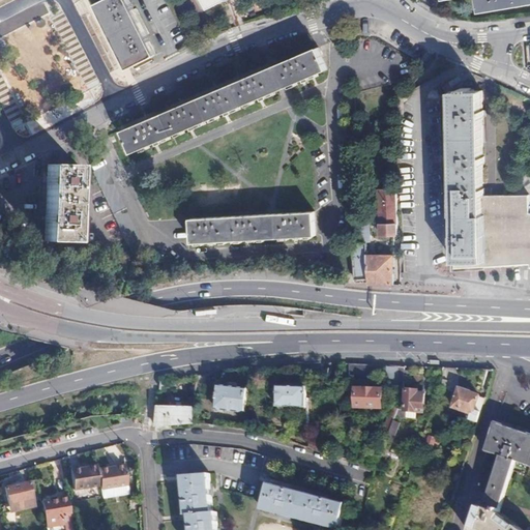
[(130,0),(104,0),(98,3),(128,67),(156,55),(130,0)]
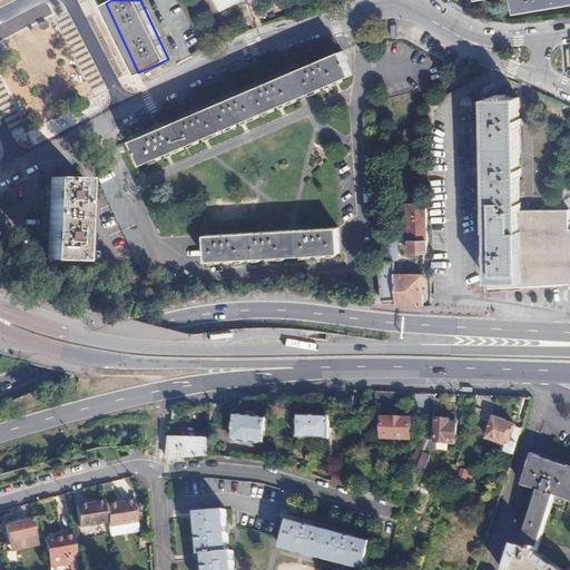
[(215,0),(222,11),(236,3),(242,0),(215,0)]
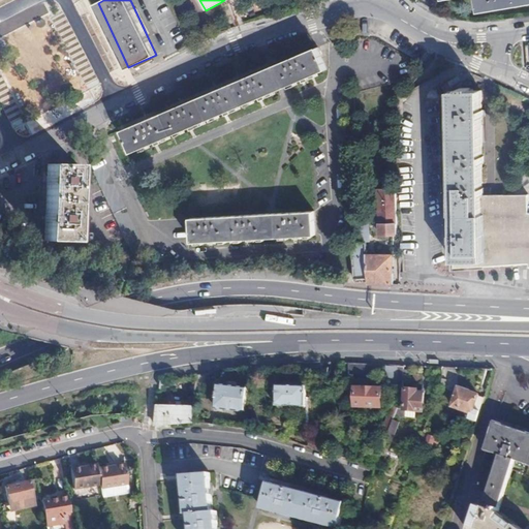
[(528,0),(474,0),(476,9),(528,0)]
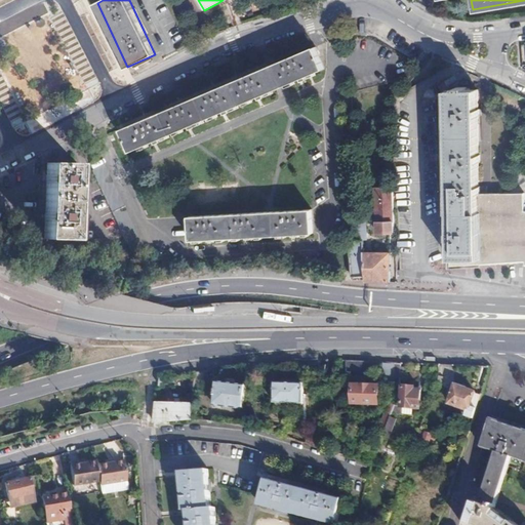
[(324,69),(315,46),(122,129),(132,151),(324,69)]
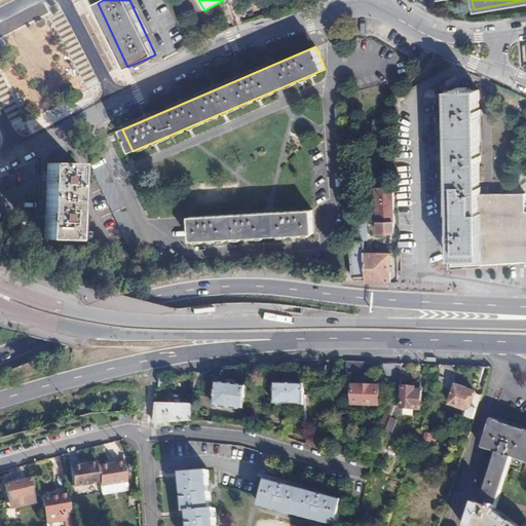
[(461,266),(483,266),(480,199),(476,88),(441,89),(448,267),(461,266)]
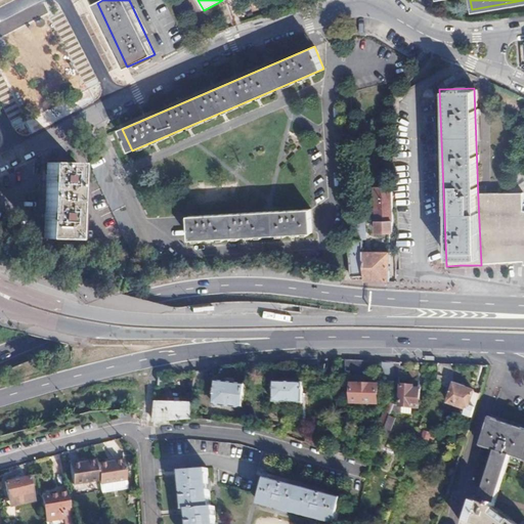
[(391,137),(382,137),(383,158),(385,160),(392,160),(391,137)]
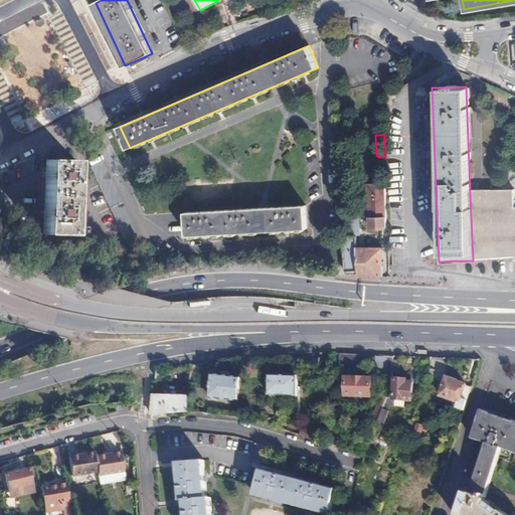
[(102,161),(89,166),(125,238),(129,248),(141,242),(102,161)]
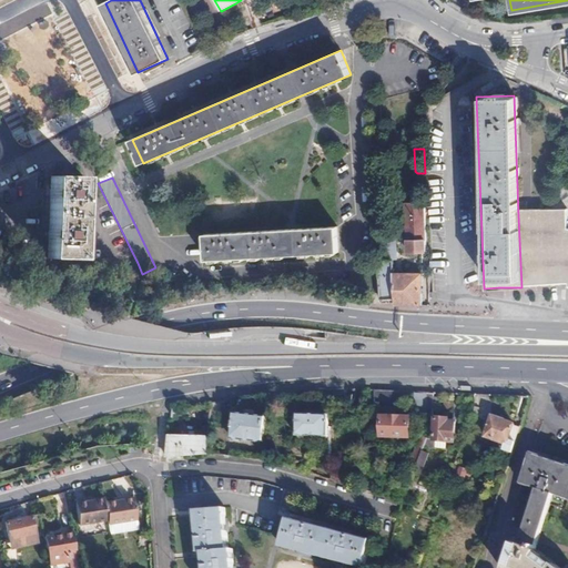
[(79,264),(81,181),(49,181),(48,263),(79,264)]
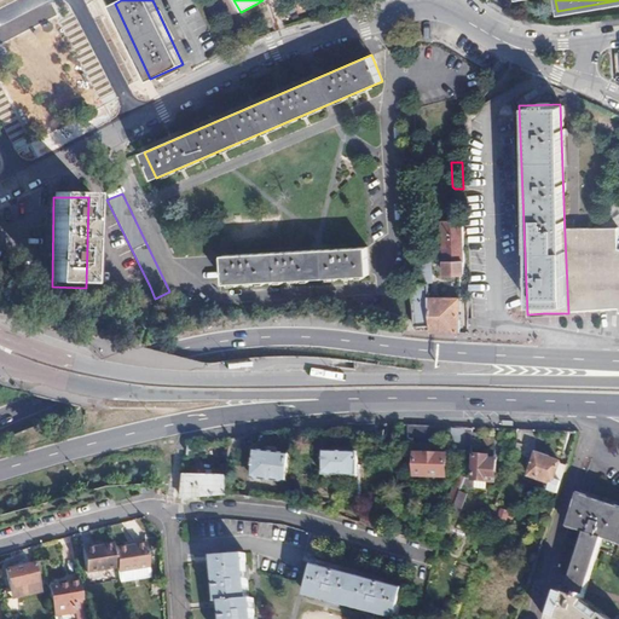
[(445,275),(466,273),(463,221),(444,223),(445,275)]
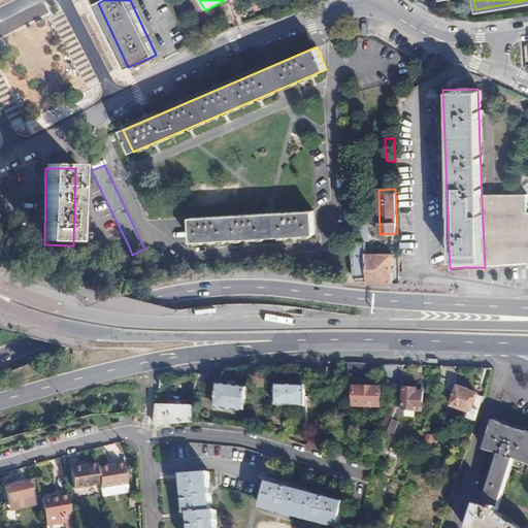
[(527,215),(525,196),(482,200),(485,267),(527,263),(527,215)]
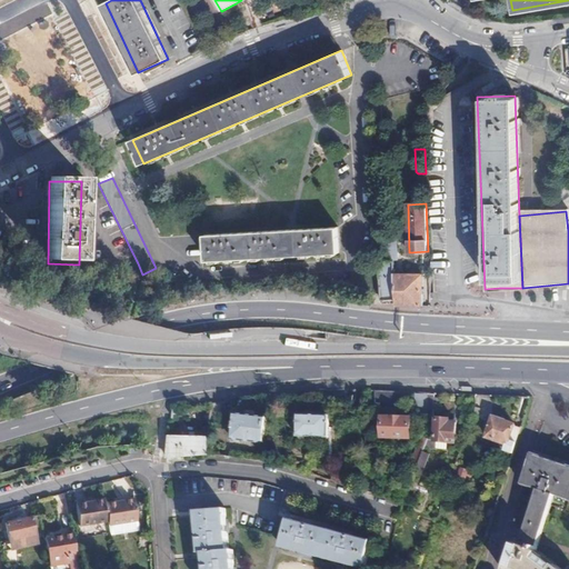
[(339,251),(337,226),(205,233),(207,259),(225,259),(226,262),(232,262),(232,258),(267,256),(267,259),(273,259),(273,256),(316,252),(316,257),(322,256),(322,251),(339,251)]
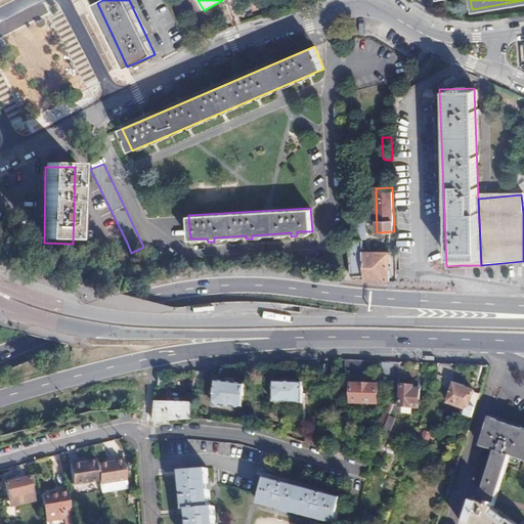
[(360,211),(346,212),(350,275),(364,276),(364,280),(388,281),(389,253),(364,252),(364,247),(363,247),(363,239),(360,211)]
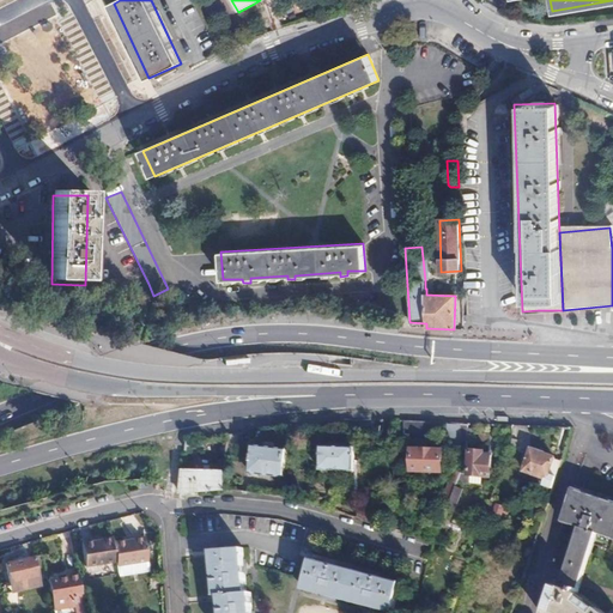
[(459,429),(459,422),(448,422),(447,447),(460,447),(460,436),(460,430),(459,429)]
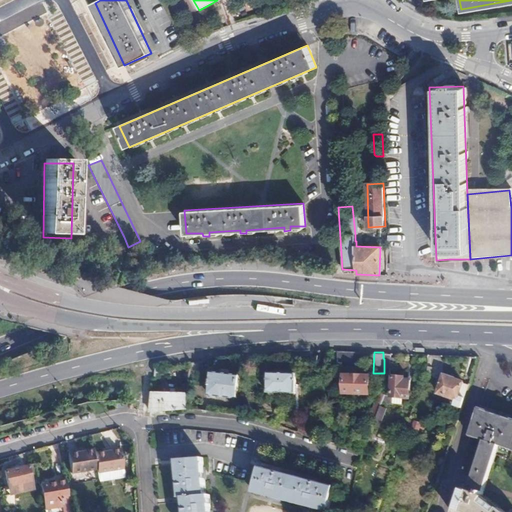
[(440,371),(441,355),(429,355),(428,365),(426,372),(440,371)]
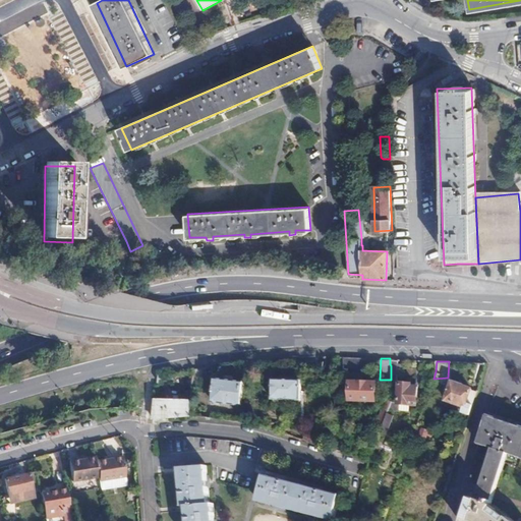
[(242,404),(244,382),(215,379),(213,401),(242,404)]
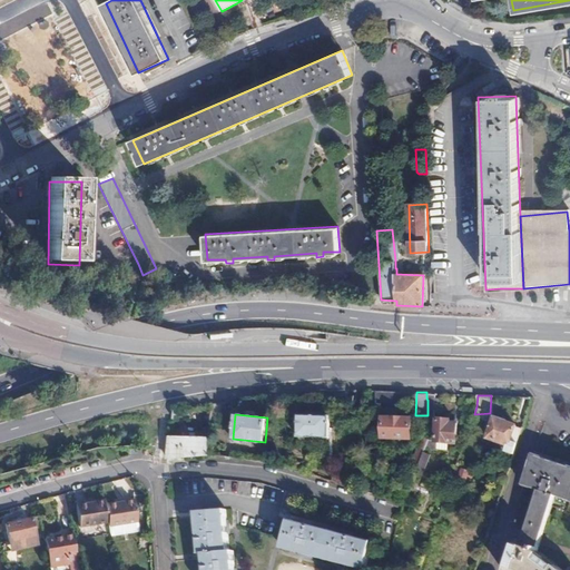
[(328,438),(330,416),(298,415),(297,436),(328,438)]
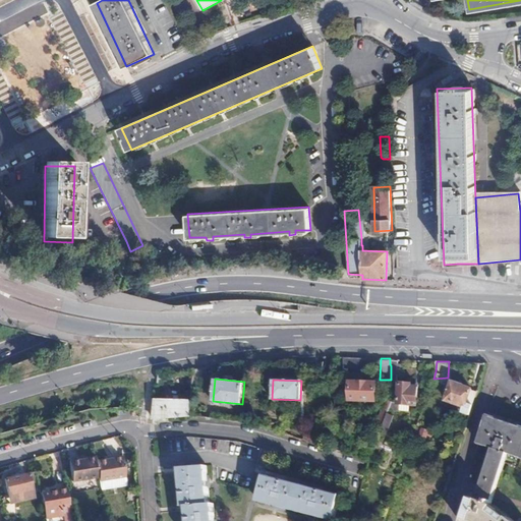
[(375,400),(375,383),(349,382),(349,399),(375,400)]
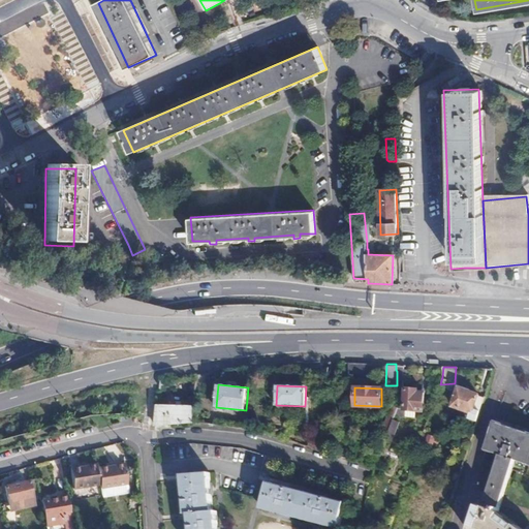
[(424,390),(406,389),(405,410),(415,411),(423,412),(424,390)]
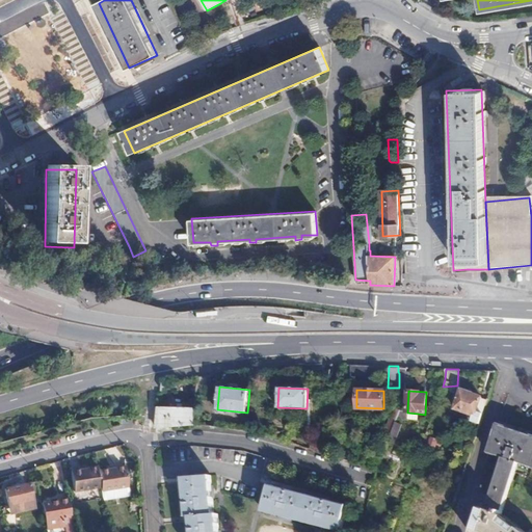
[(480,425),(484,414),(478,411),(482,398),(474,396),(475,395),(461,391),(456,409),(474,416),(472,421),(480,425)]
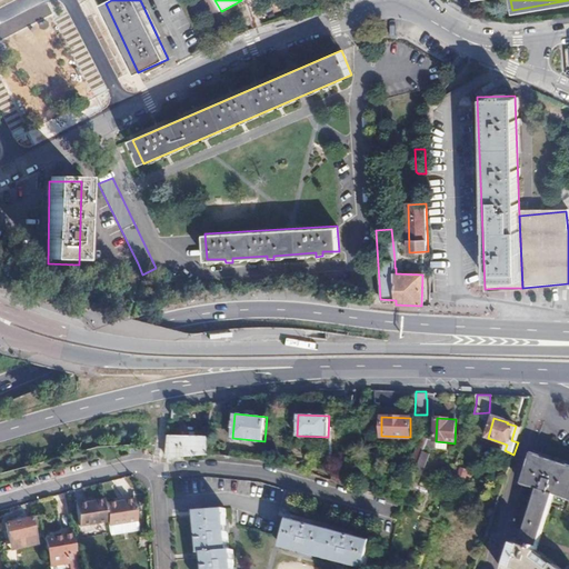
[(208,438),(170,436),(166,459),(208,455),(209,438),(208,438)]
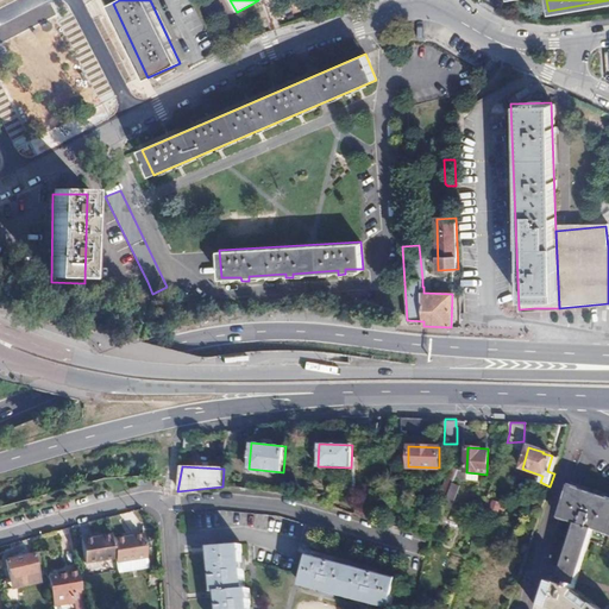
[(460,485),(453,482),(444,504),(451,507),(460,485)]
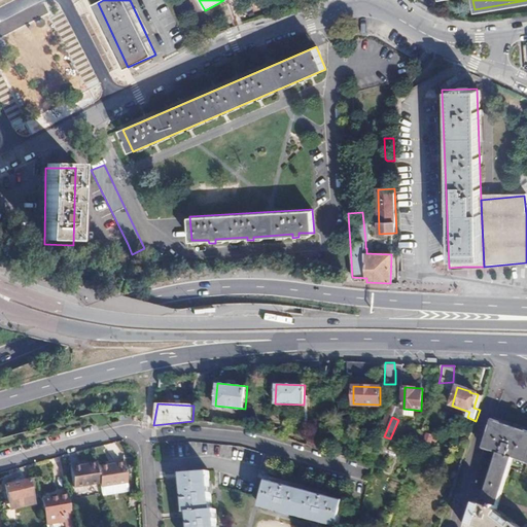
[(526,430),(493,419),(483,447),(499,453),(483,502),(478,501),(467,526),(524,526),(497,507),(515,457),(526,461),(526,430)]
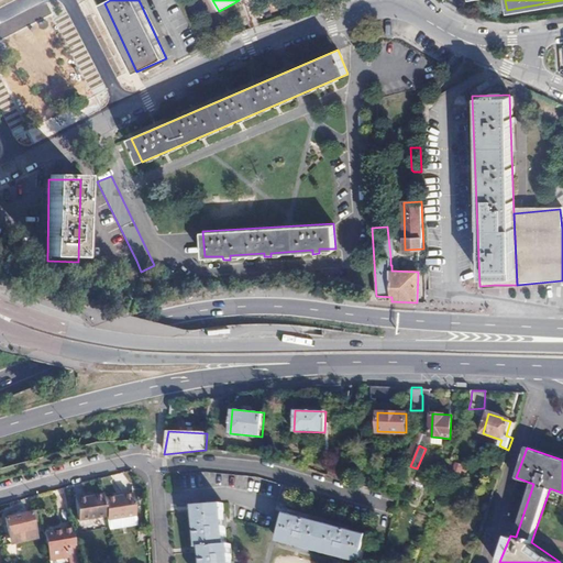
[(466,467),(450,462),(448,468),(464,474),(466,467)]
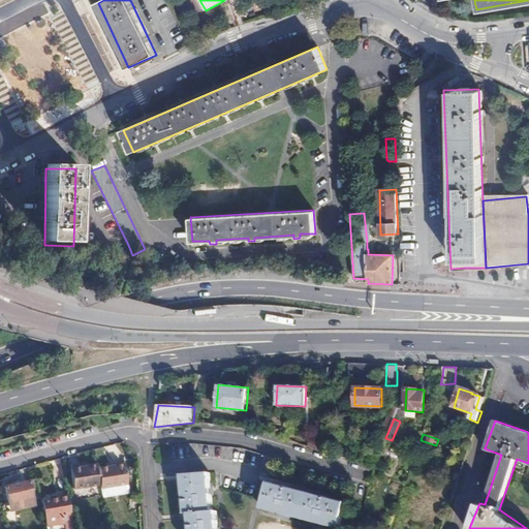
[(98,464),(98,461),(87,462),(78,463),(70,464),(73,486),(100,481),(98,464)]
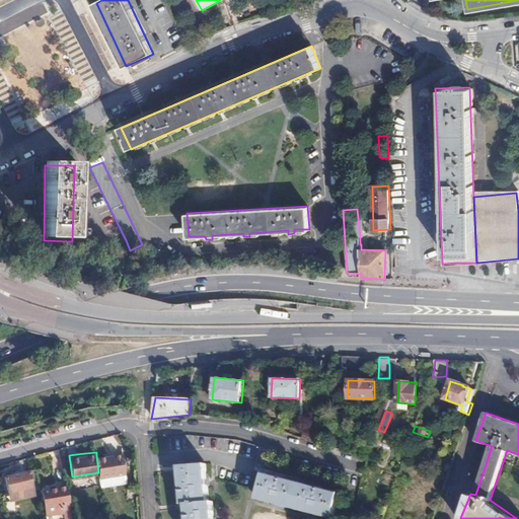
[(98,472),(99,475),(125,472),(123,452),(112,453),(103,454),(96,455),(98,472)]
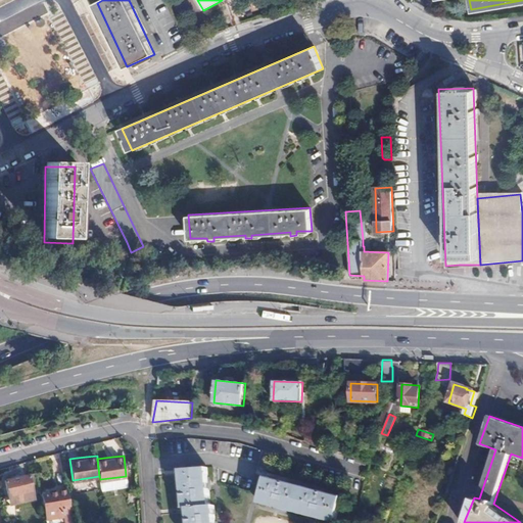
[(188,522),(216,522),(215,505),(210,504),(207,468),(180,469),(184,508),(187,508),(188,522)]
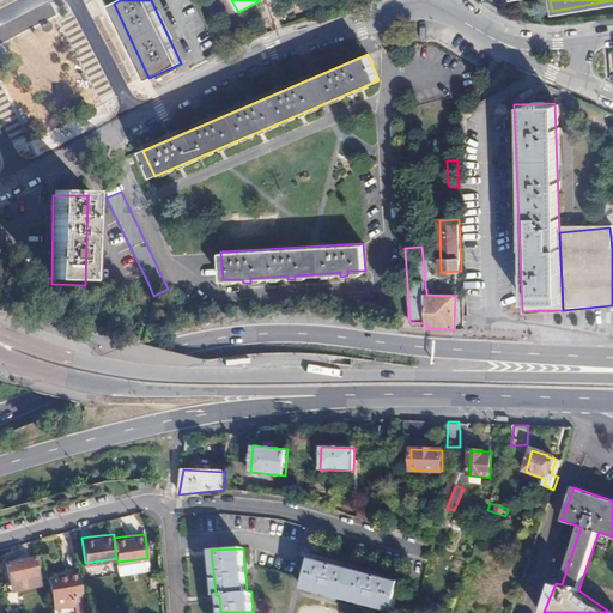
[(37,580),(34,557),(5,564),(8,582),(34,577),(34,580),(37,580)]
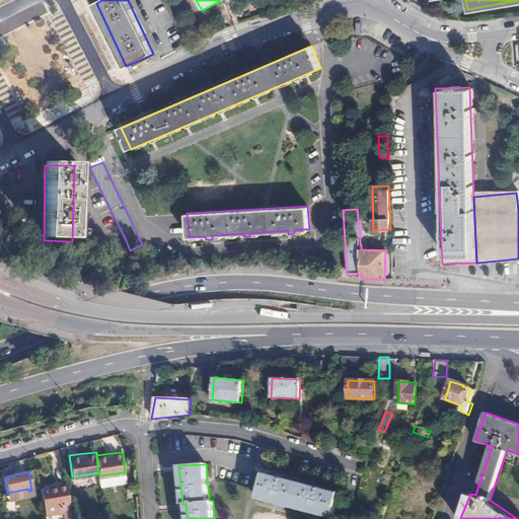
[(332,518),(340,493),(264,473),(257,499),(332,518)]
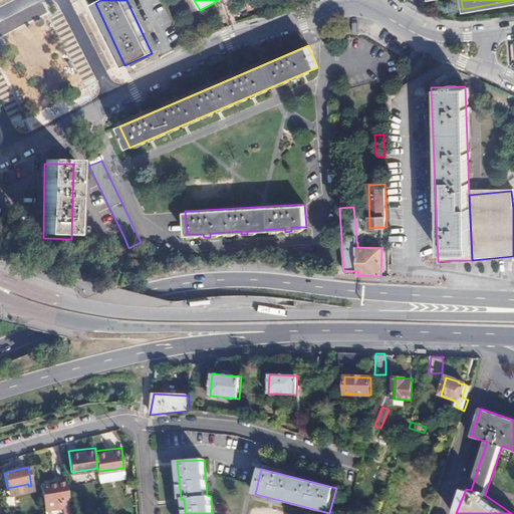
[(43,502),(68,496),(66,482),(45,486),(46,489),(40,490),(43,502)]
